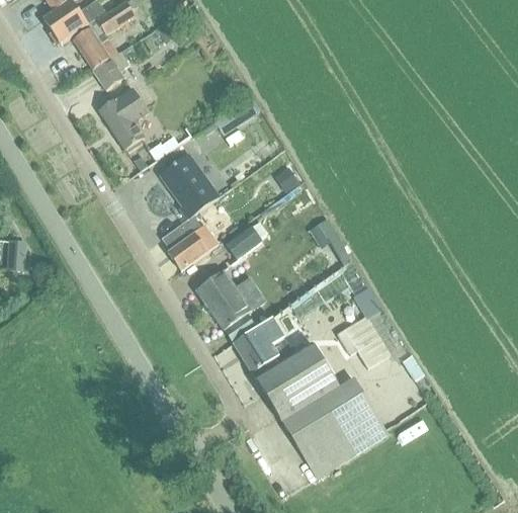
[(111,58),(118,53),(106,33),(136,15),(132,8),(139,4),(137,0),(130,0),(107,14),(98,0),(96,0),(80,11),(73,0),(70,0),(54,10),(44,17),(53,30),(50,32),(58,44),(61,41),(62,43),(89,23),(91,27),(73,39),(93,70),(111,58)]
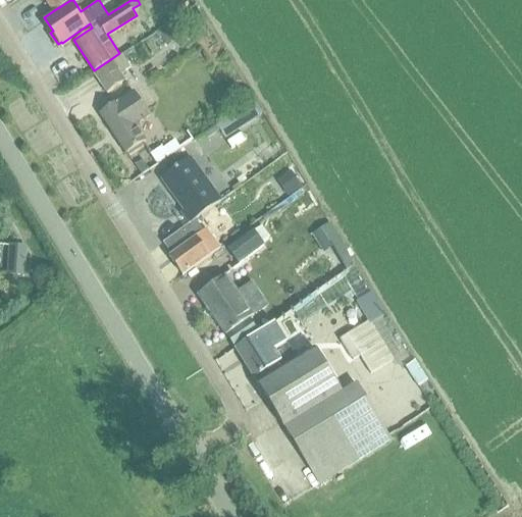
[(47,0),(54,10),(70,0),(47,0)]
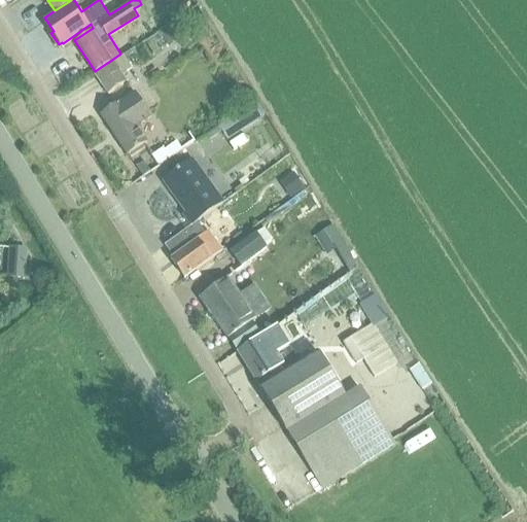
[(113,59),(95,71),(108,91),(137,72),(124,51),(120,54),(113,59)]
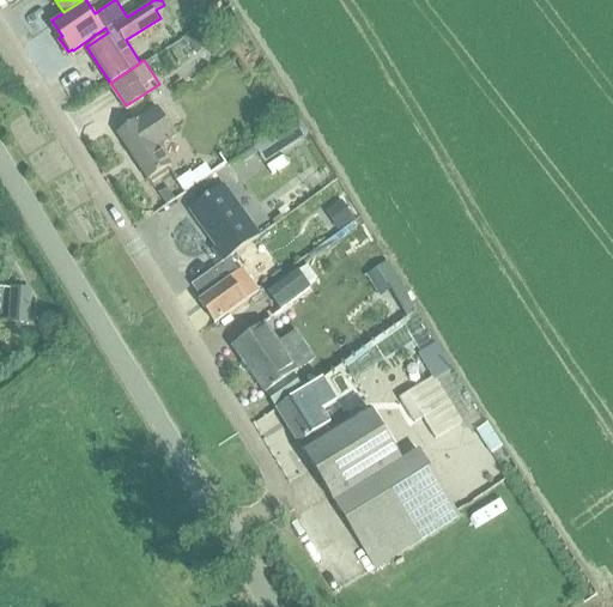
[(158,143),(176,132),(158,104),(140,115),(117,129),(149,176),(171,162),(158,143)]
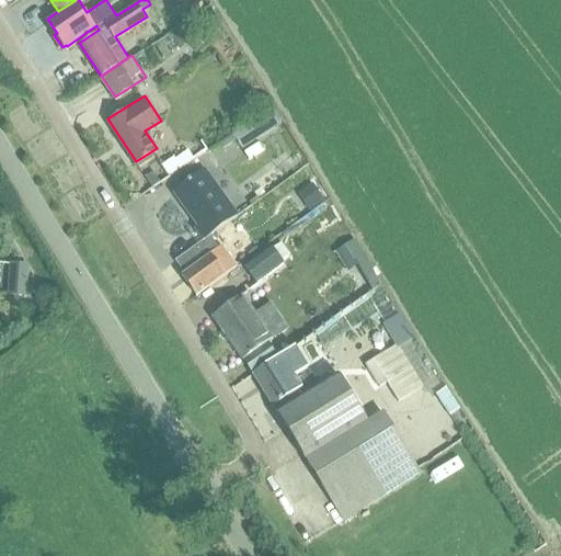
[(270,112),(249,125),(258,139),(278,125),(270,112)]
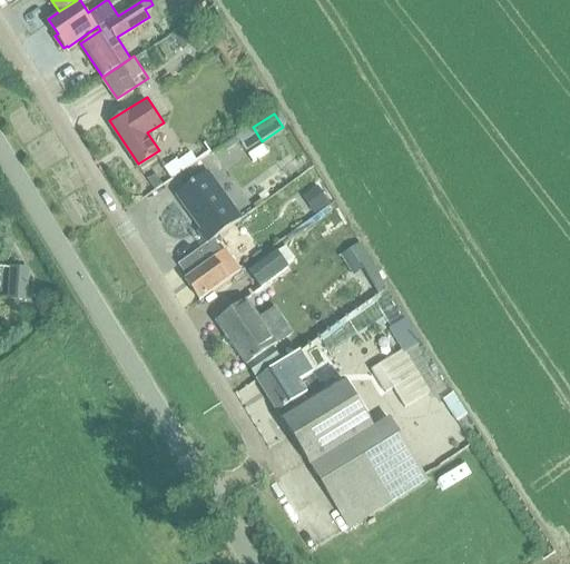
[(197,228),(206,241),(214,236),(242,216),(207,169),(177,191),(200,226),(197,228)]
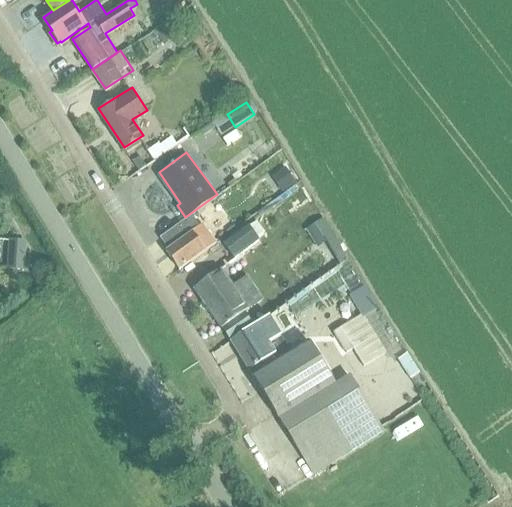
[(192,212),(185,217),(160,235),(168,246),(166,248),(179,267),(216,240),(203,222),(200,223),(192,212)]
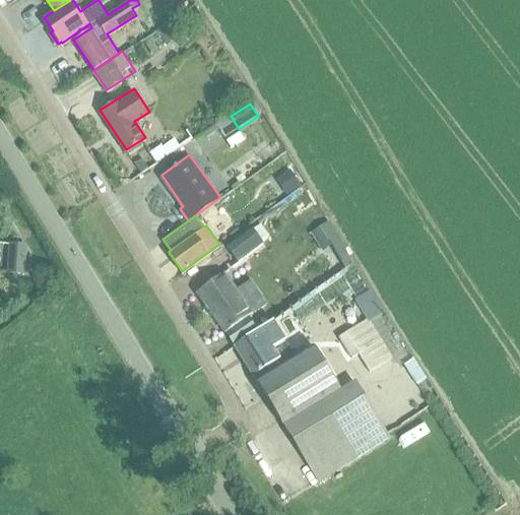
[(225,330),(226,330),(235,341),(255,327),(247,316),(267,301),(250,275),(235,285),(224,271),(197,291),(225,330)]
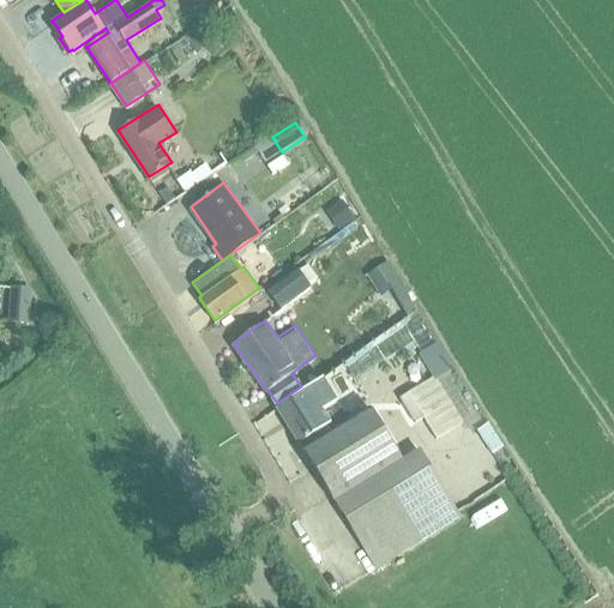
[(452,365),(438,339),(422,349),(438,374),(452,365)]
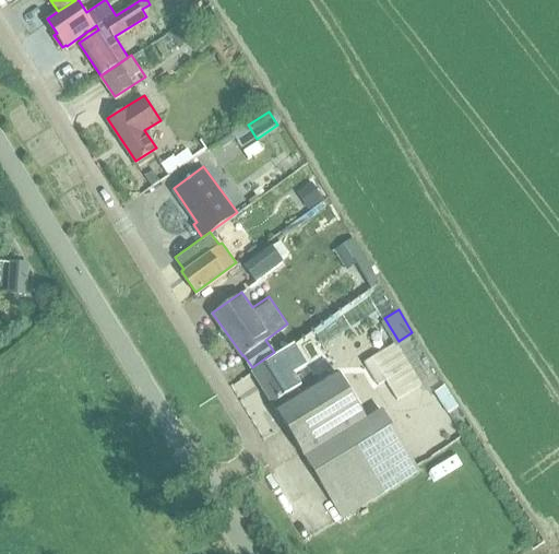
[(420,380),(395,339),(363,360),(377,381),(384,377),(395,396),(420,380)]
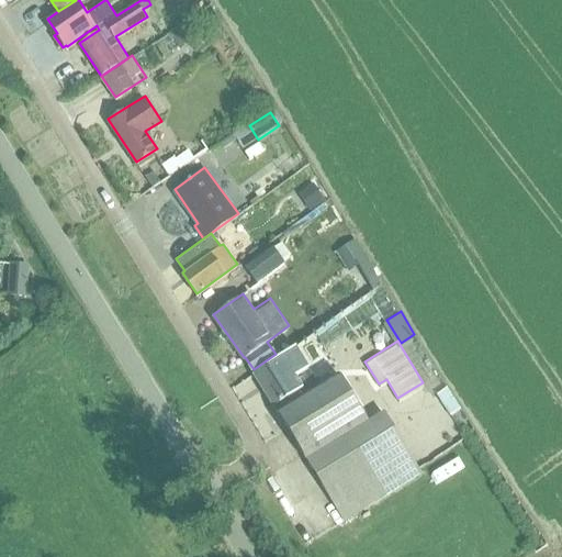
[(254,371),(273,405),(301,385),(292,371),(303,364),(292,347),(283,354),(254,371)]
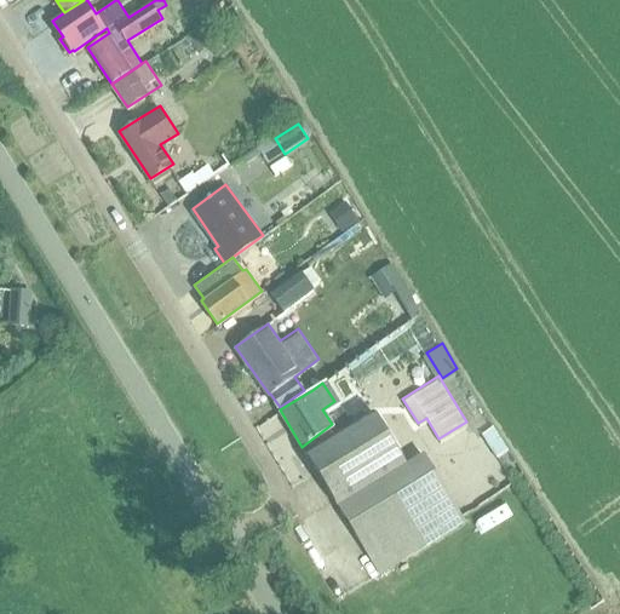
[(405,459),(374,409),(306,451),(338,504),(379,571),(465,517),(423,448),(405,459)]
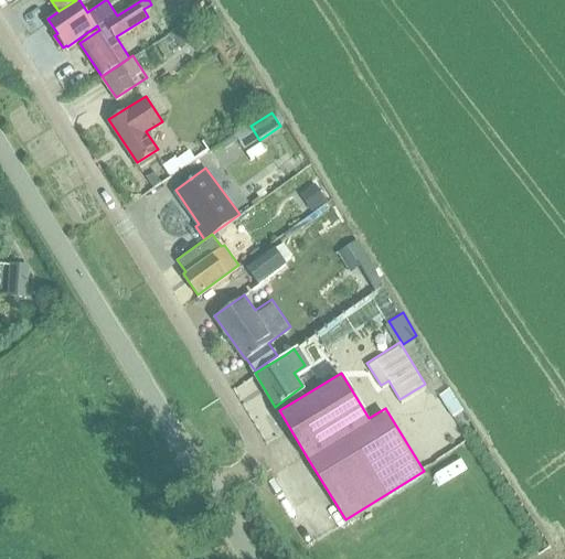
[(448,386),(438,393),(451,414),(462,407),(448,386)]
